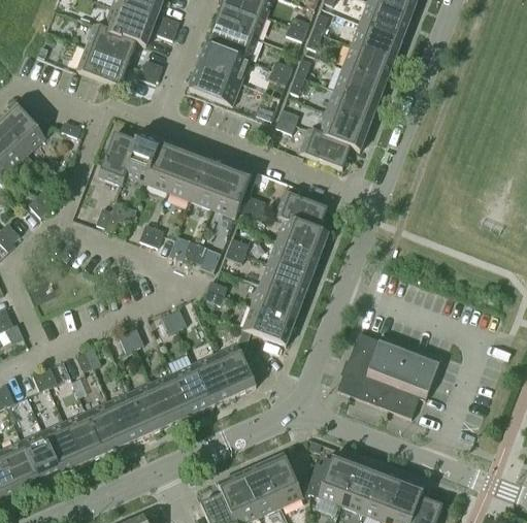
[(155,23),(163,0),(113,0),(111,6),(155,23)]
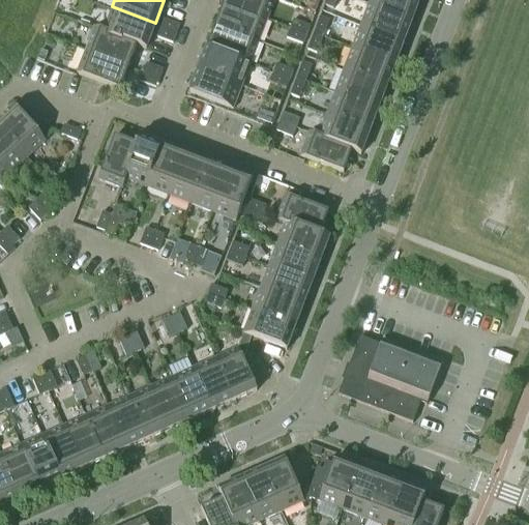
[(259,38),(267,17),(224,0),(215,22),(259,38)]
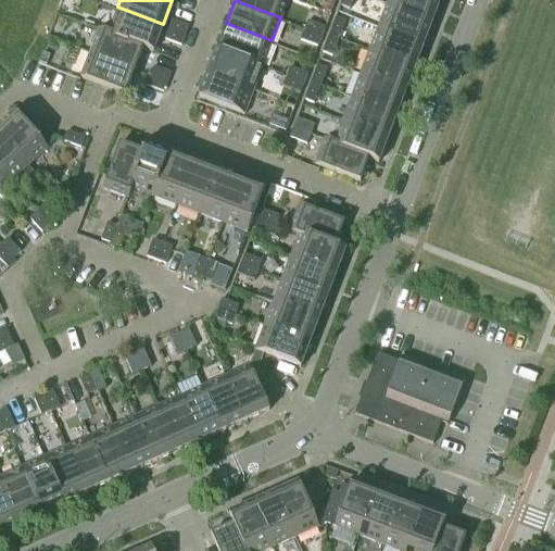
[(280,17),(286,0),(235,0),(280,17)]
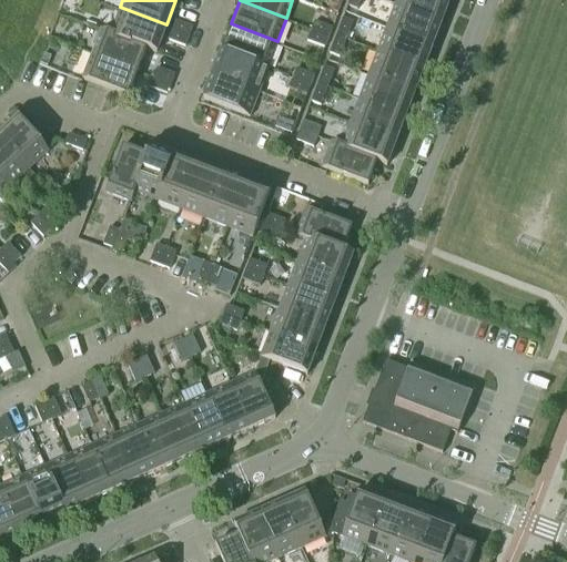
[(442,19),(448,0),(395,0),(395,1),(442,19)]
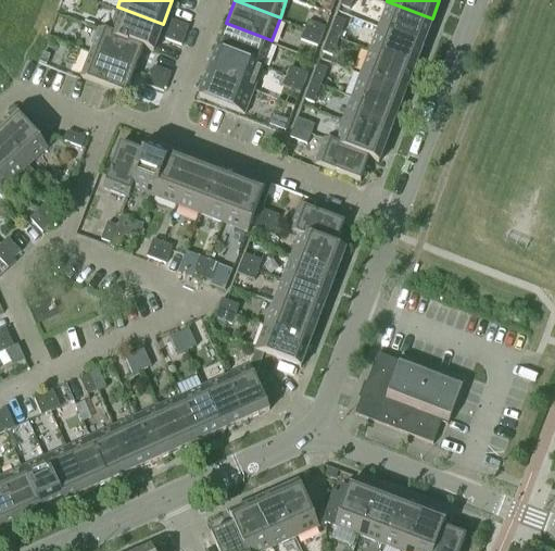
[(424,41),(432,19),(387,1),(378,24),(424,41)]
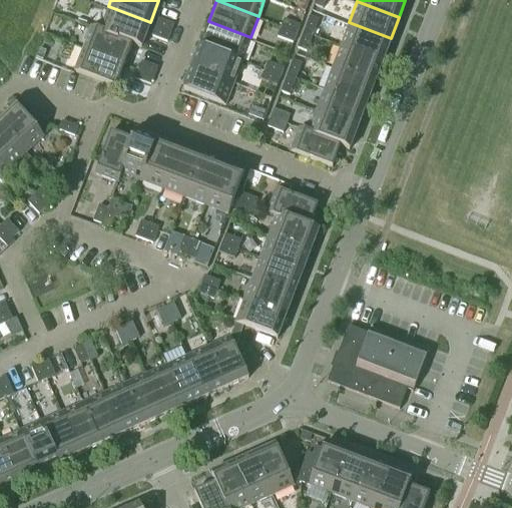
[(141,44),(150,22),(108,6),(100,26),(100,27),(133,40),(132,41),(141,44)]
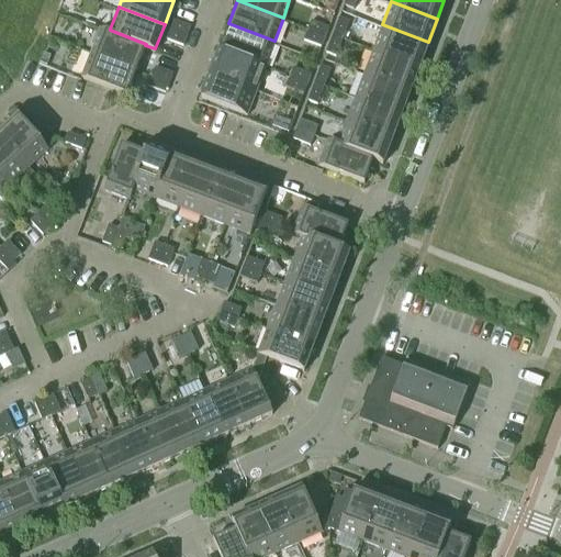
[(343,35),(349,18),(339,14),(333,32),(343,35)]
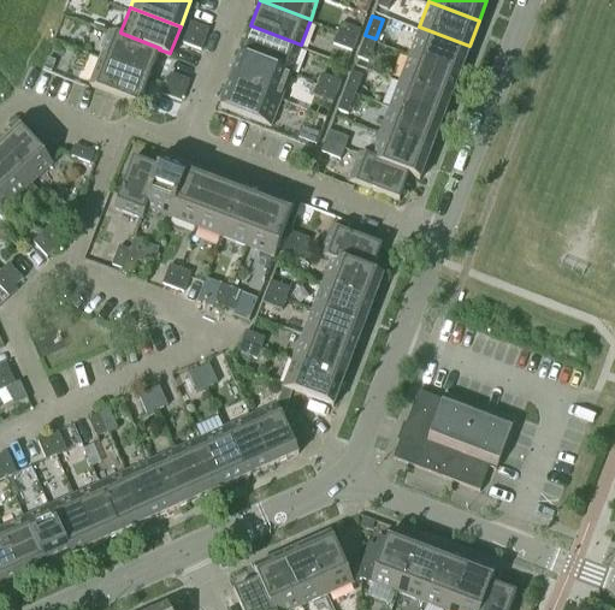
[(205,36),(210,25),(190,18),(185,29),(205,36)]
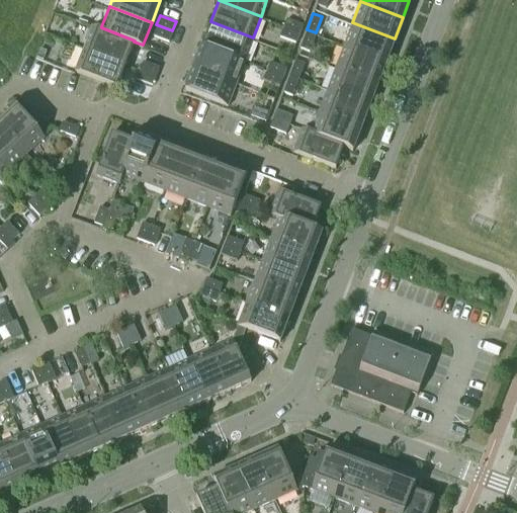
[(299,31),(303,22),(286,16),(283,24),(299,31)]
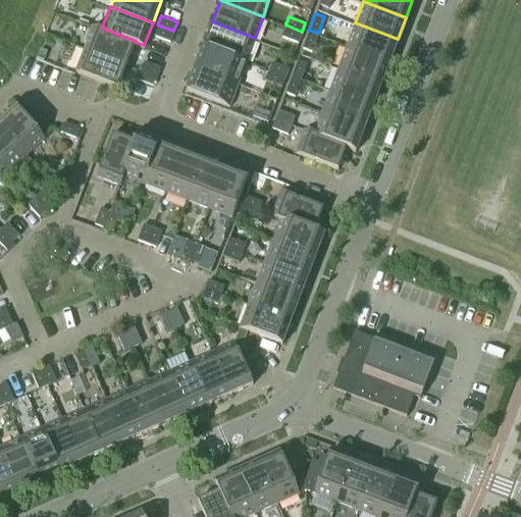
[(247,60),(255,38),(212,21),(204,44),(247,60)]
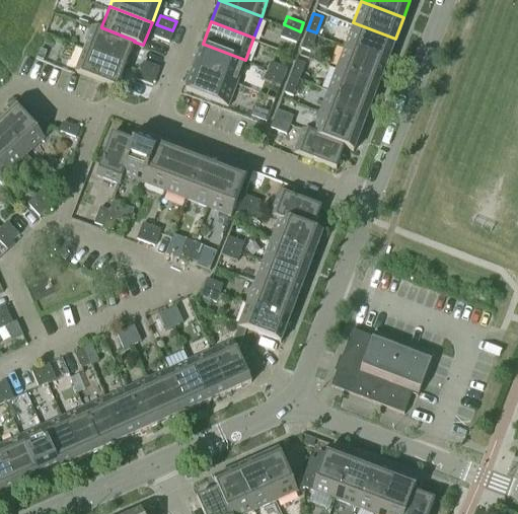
[(387,61),(395,39),(353,22),(345,45),(387,61)]
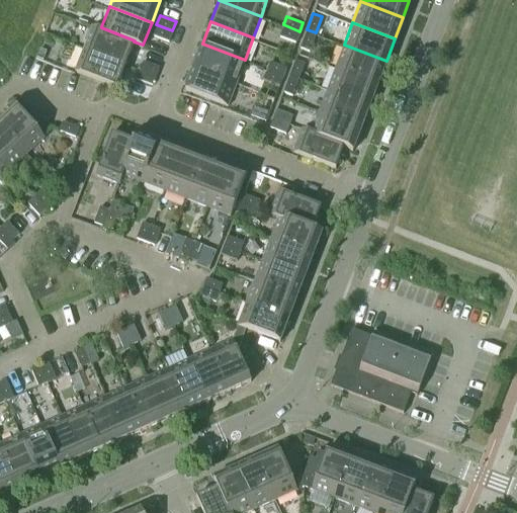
[(126,62),(134,41),(135,40),(101,27),(101,26),(92,23),(84,46),(126,62)]
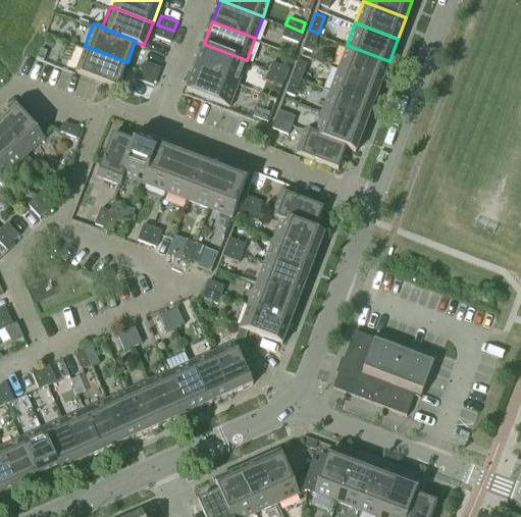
[(170,40),(173,31),(157,24),(154,33),(170,40)]
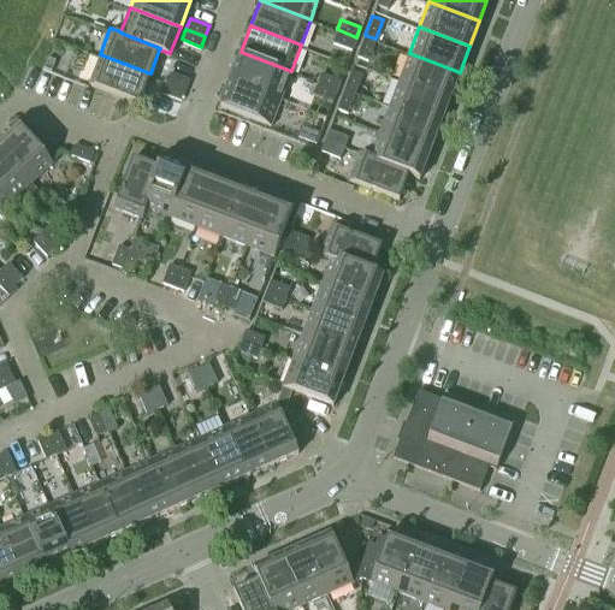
[(353,47),(356,37),(337,29),(333,40),(353,47)]
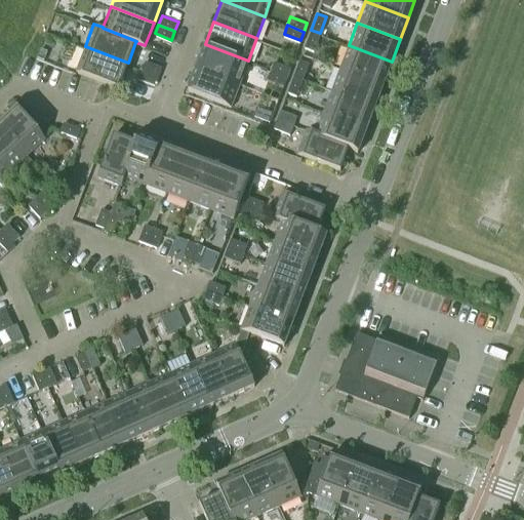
[(314,49),(320,33),(311,30),(305,45),(314,49)]
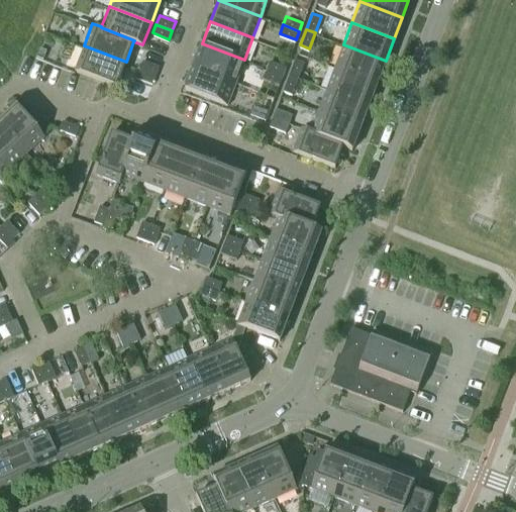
[(235,81),(244,60),(202,43),(193,65),(235,81)]
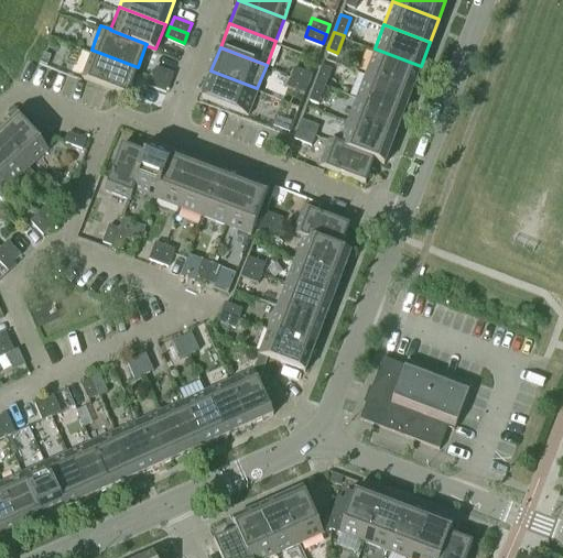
[(411,89),(421,66),(375,48),(366,72),(411,89)]
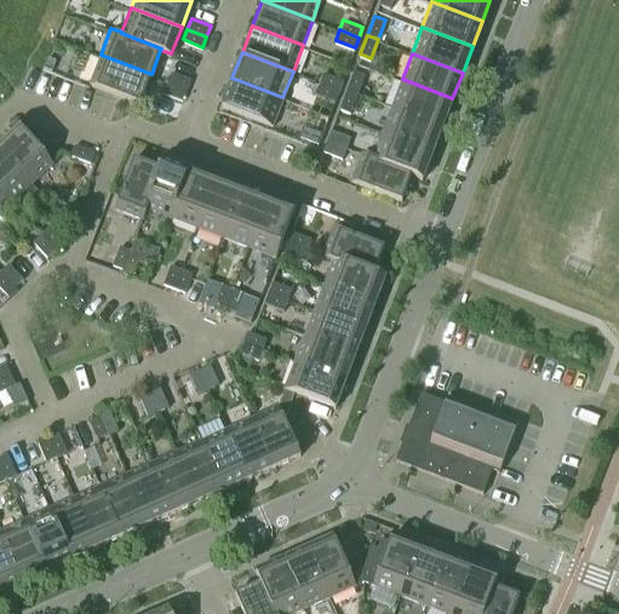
[(141,101),(152,74),(101,55),(90,81),(141,101)]
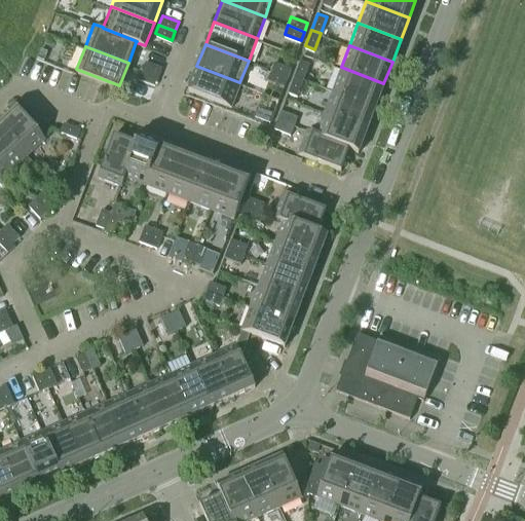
[(303,78),(309,62),(300,59),(294,74),(303,78)]
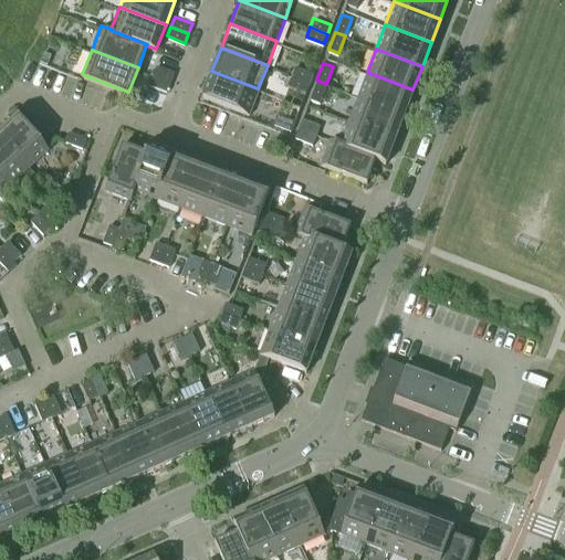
[(174,71),(156,64),(153,73),(170,80),(174,71)]
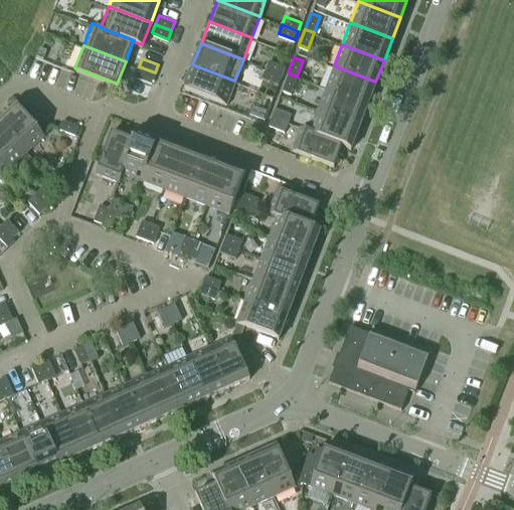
[(282,73),(285,65),(269,58),(266,67),(282,73)]
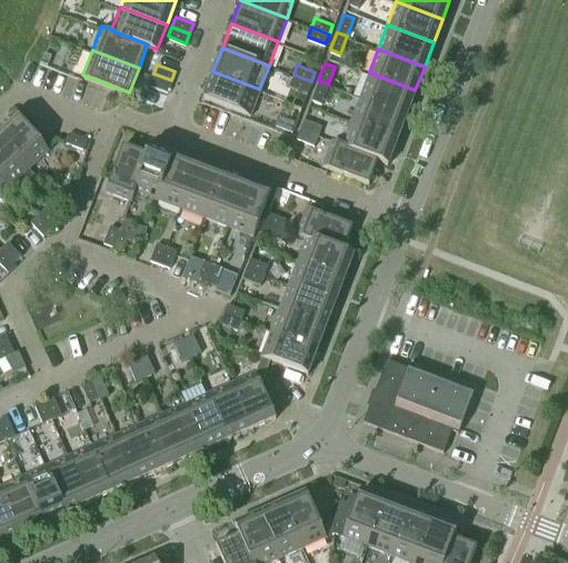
[(250,113),(259,89),(212,71),(203,96),(250,113)]
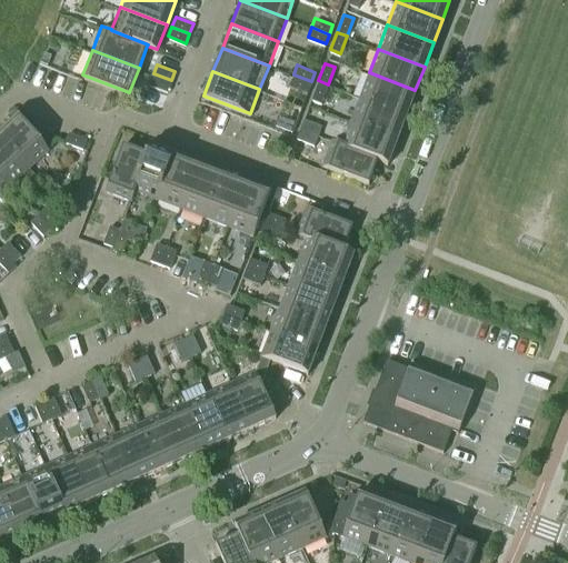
[(406,114),(415,90),(369,72),(360,97),(406,114)]
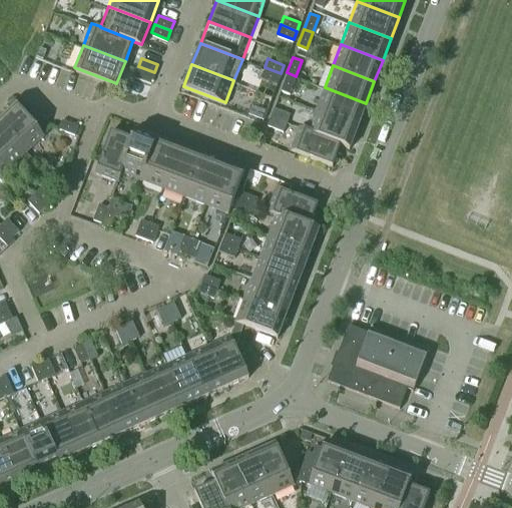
[(151,81),(154,72),(138,66),(135,75),(151,81)]
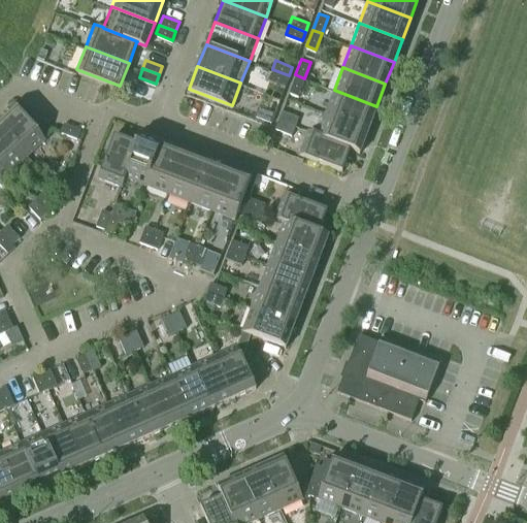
[(285,85),(289,75),(272,69),(269,78),(285,85)]
